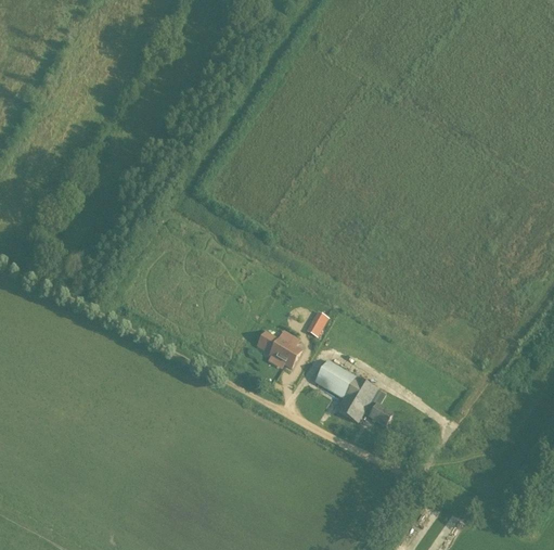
[(323,321),(327,315),(317,308),(312,316),(323,321)]
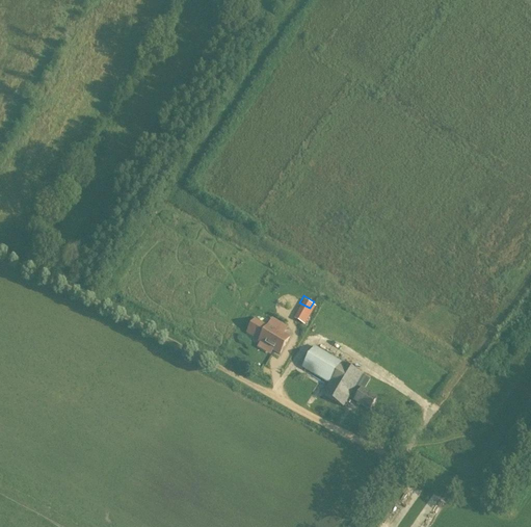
[(279,350),(288,334),(267,321),(258,338),(279,350)]
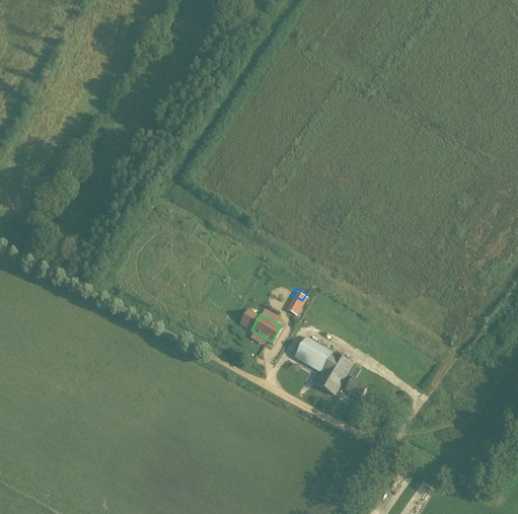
[(293,354),(320,371),(333,351),(305,335),(293,354)]
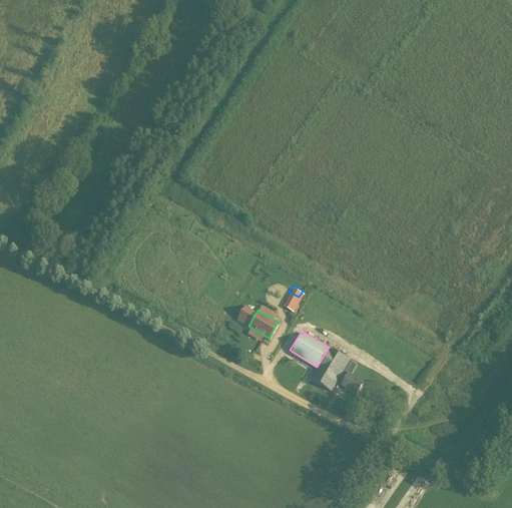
[(352,361),(329,347),(317,367),(311,376),(330,388),(337,377),(341,370),(345,364),(349,366),(352,361)]
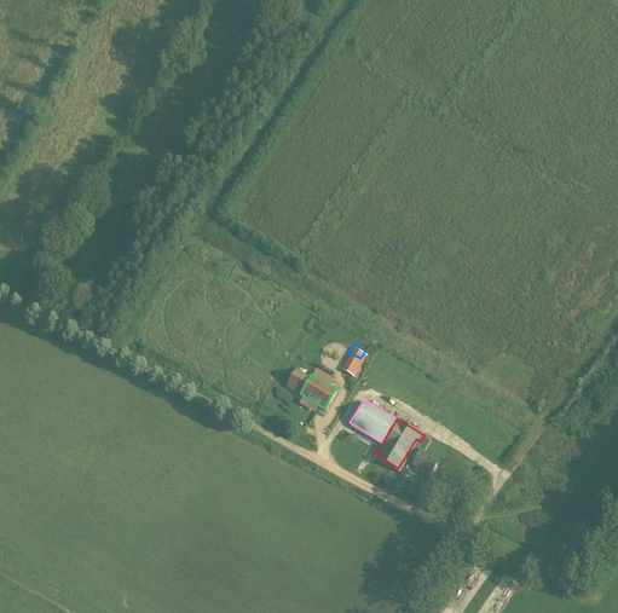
[(419,451),(411,446),(406,455),(414,460),(413,462),(429,473),(438,458),(420,449),(419,451)]
